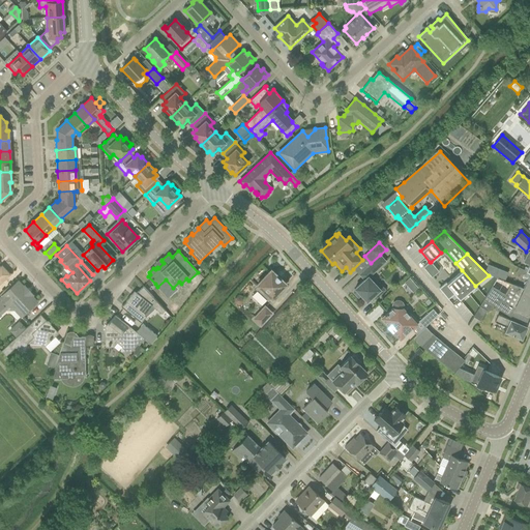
[(374,272),(386,262),(380,255),(371,263),(367,266),(374,272)]
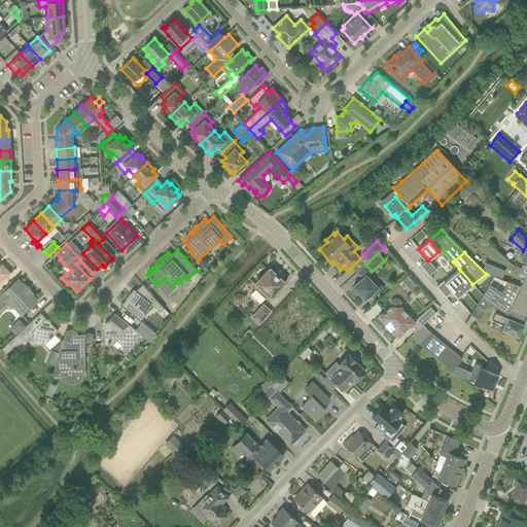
[(427,260),(421,266),(429,276),(435,270),(428,260),(427,260)]
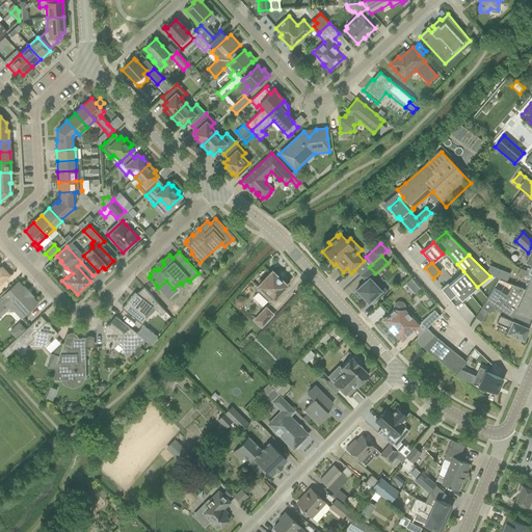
[(489,266),(486,272),(488,274),(499,278),(506,282),(509,273),(489,266)]
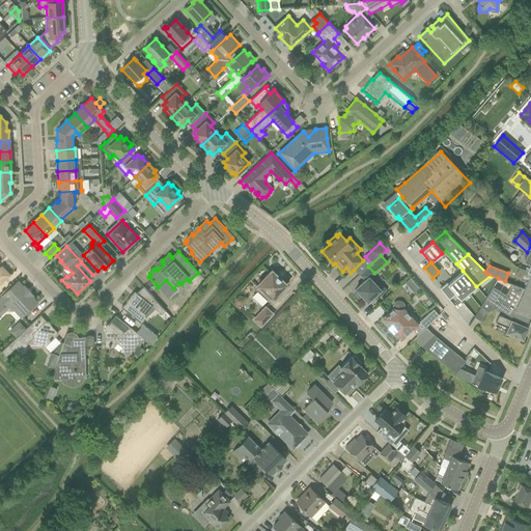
[(0,282),(8,275),(2,268),(0,269),(0,282)]
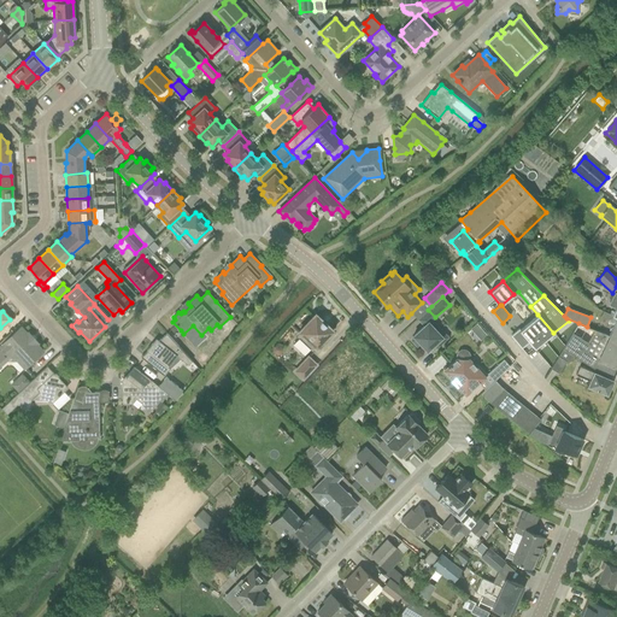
[(616,317),(612,315),(604,312),(601,317),(615,324),(609,336),(616,340),(616,317)]
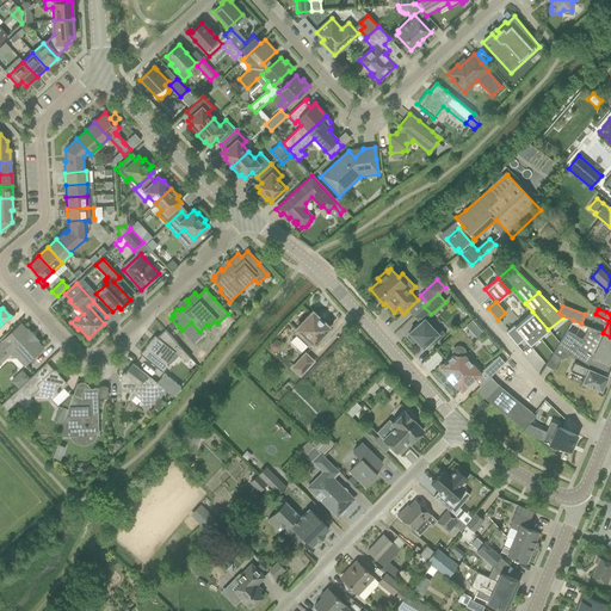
[(313,346),(329,328),(312,312),(294,331),(295,332),(294,334),(309,349),(312,345),(313,346)]
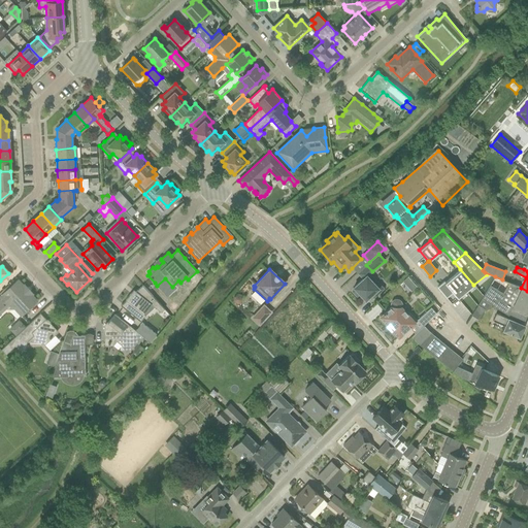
[(460,269),(453,276),(465,292),(473,285),(460,269)]
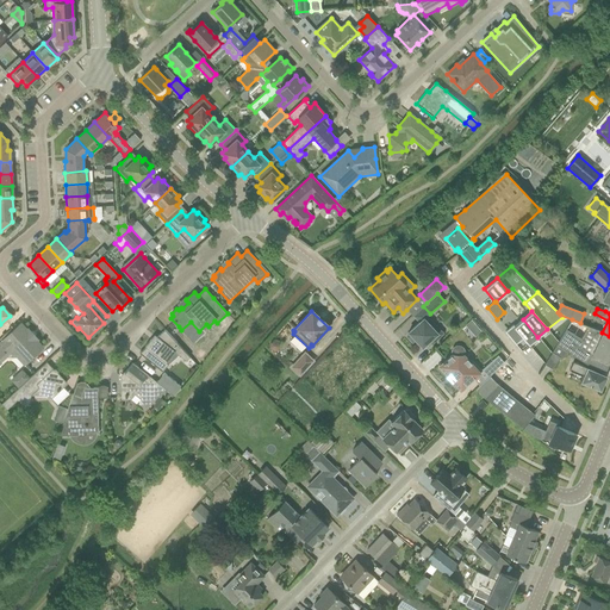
[(417,324),(408,332),(422,347),(429,341),(429,342),(431,344),(440,337),(428,325),(431,322),(428,317),(427,316),(418,323),(417,324)]
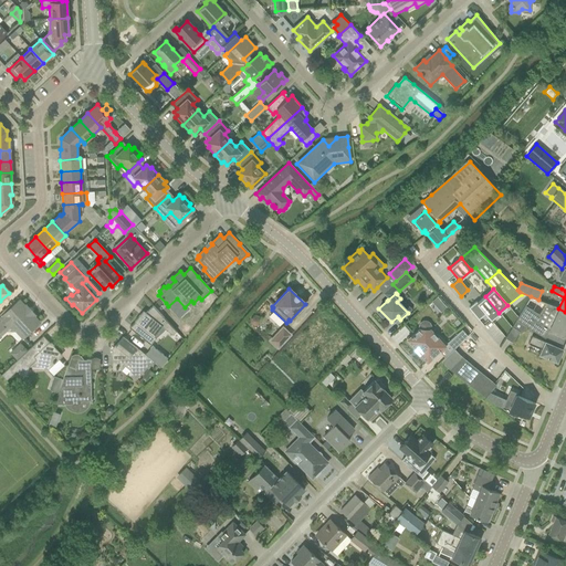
[(477,302),(469,307),(478,320),(485,314),(490,320),(499,313),(485,296),(477,303),(477,302)]
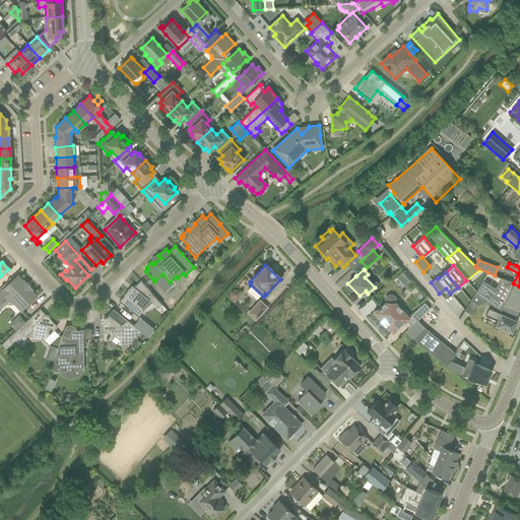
[(19,311),(36,296),(17,276),(0,291),(0,309),(6,305),(13,305),(19,311)]
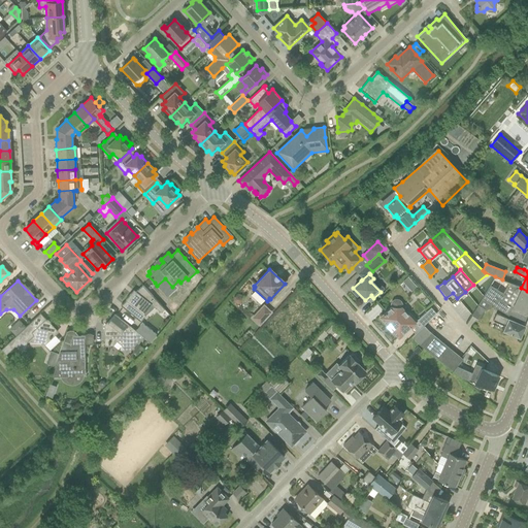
[(121,305),(129,312),(139,321),(145,316),(143,314),(151,304),(160,312),(164,309),(150,293),(142,286),(142,285),(132,295),(130,294),(125,300),(126,301),(121,305)]
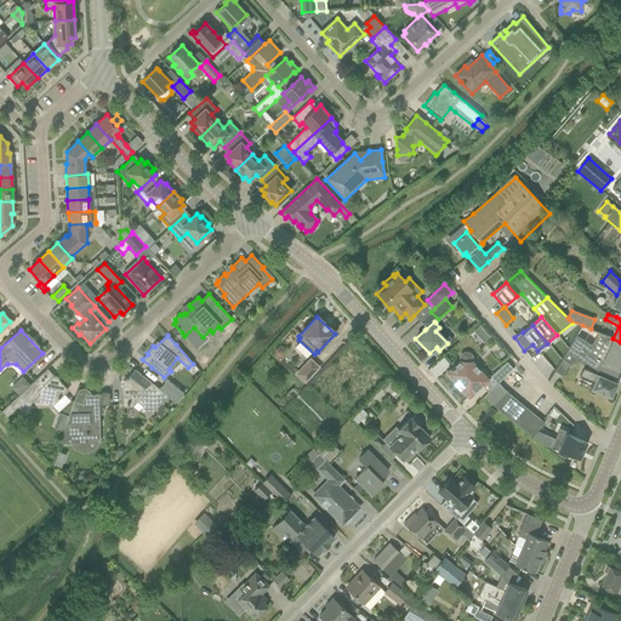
[(616,380),(620,371),(620,370),(620,342),(613,339),(604,335),(600,343),(608,347),(600,362),(590,354),(593,347),(576,336),(567,351),(597,371),(616,380)]
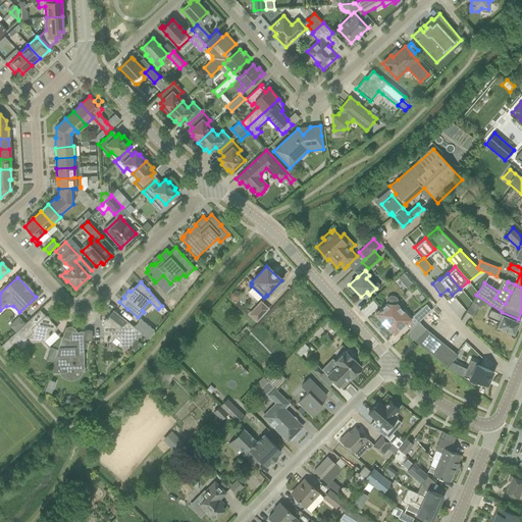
[(231,295),(230,297),(230,299),(232,300),(235,301),(237,301),(239,299),(239,297),(239,295),(238,294),(236,293),(232,293),(231,295)]
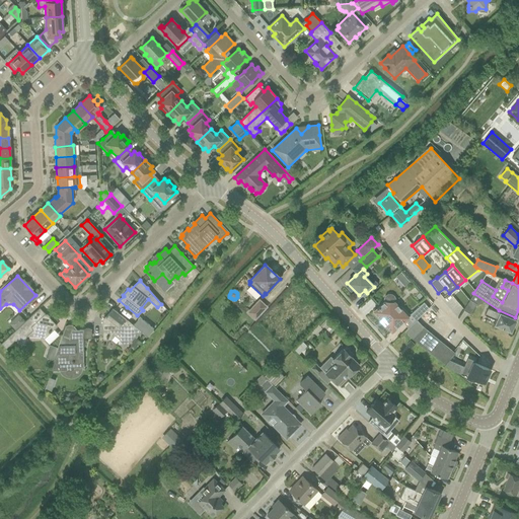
[(480,304),(483,300),(473,293),(463,310),(469,314),(476,304),(477,305),(480,304)]
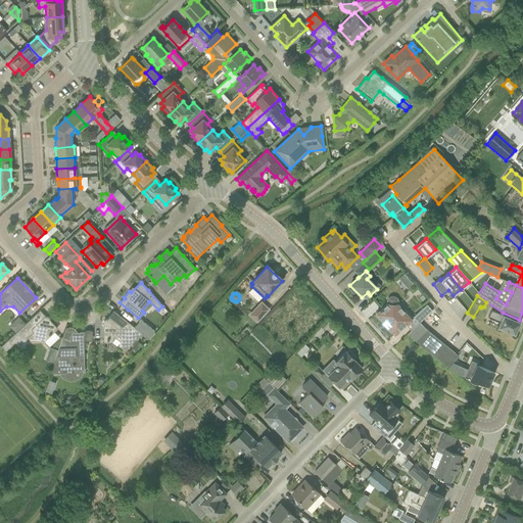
[(396,298),(394,297),(390,296),(388,298),(386,299),(386,301),(386,305),(377,315),(394,334),(402,327),(401,327),(405,324),(406,325),(411,320),(406,315),(408,313),(403,308),(402,311),(397,305),(398,304),(398,301),(396,298)]
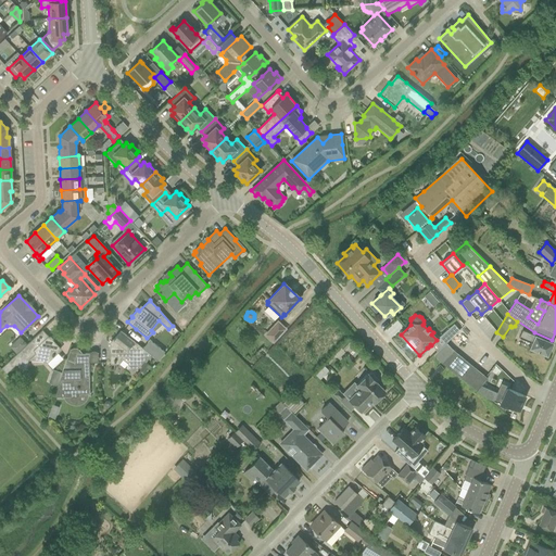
[(273,343),(287,329),(277,320),(264,335),(273,343)]
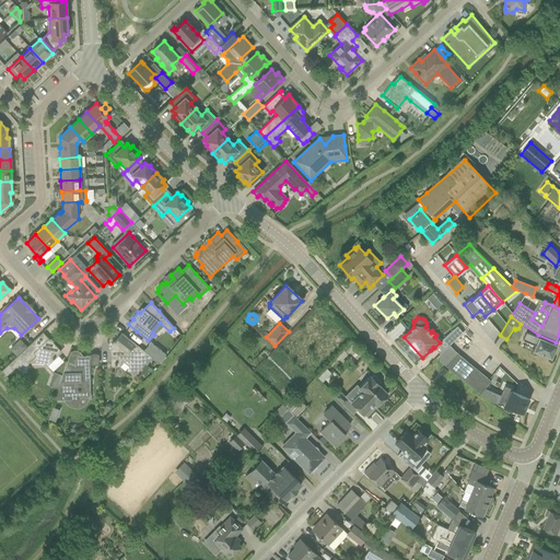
[(448,346),(462,333),(456,326),(442,339),(448,346)]
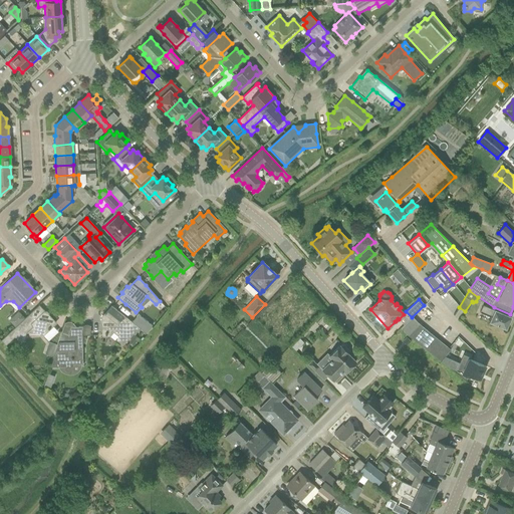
[(49,327),(55,322),(39,305),(1,340),(6,345),(14,337),(19,342),(25,337),(25,333),(40,334),(41,333),(43,335),(50,328),(49,327)]
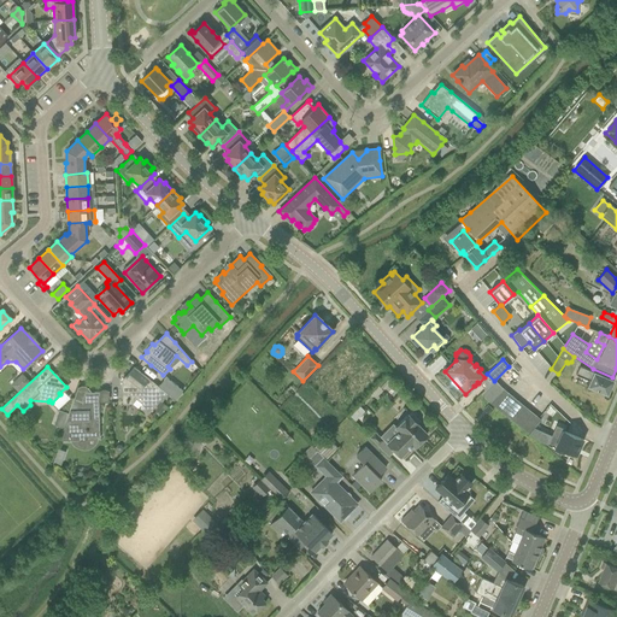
[(612,381),(611,380),(580,366),(575,375),(589,381),(588,387),(606,395),(612,381)]
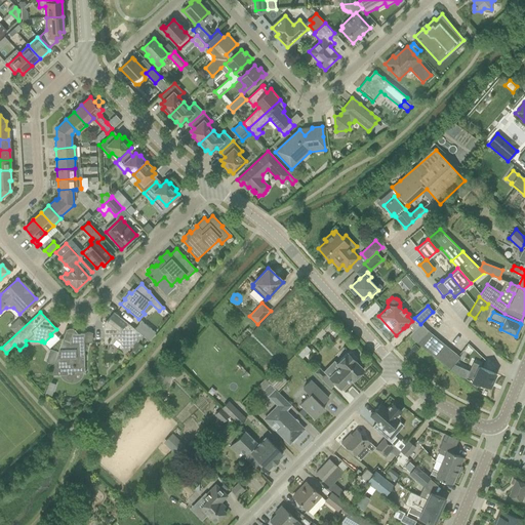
[(134,329),(122,319),(114,313),(105,323),(105,328),(107,329),(106,330),(105,330),(105,342),(112,341),(114,338),(121,344),(120,345),(120,349),(125,353),(131,345),(132,346),(136,340),(137,341),(143,335),(134,329)]
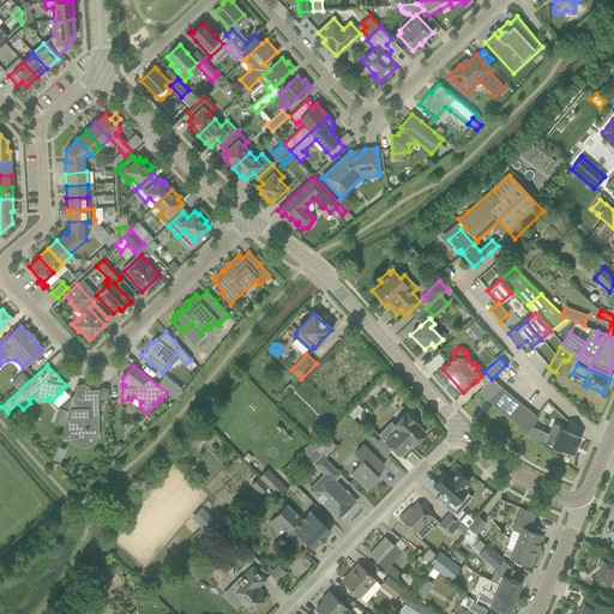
[(17,389),(29,379),(22,372),(11,381),(17,389)]
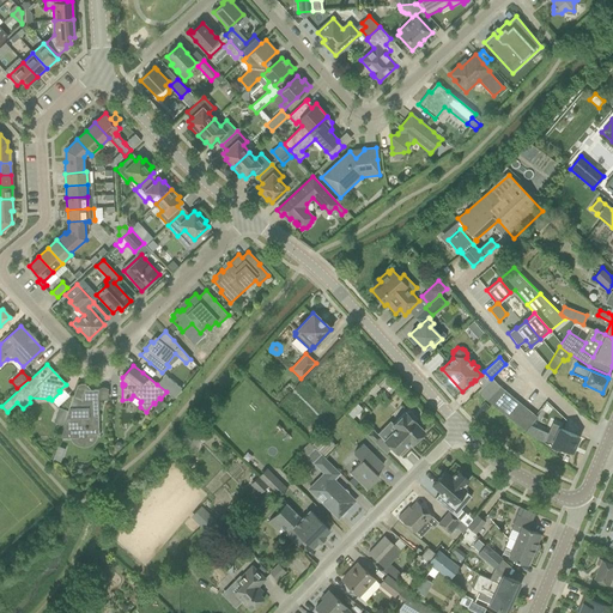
[(164,375),(157,384),(167,392),(174,398),(181,388),(164,375)]
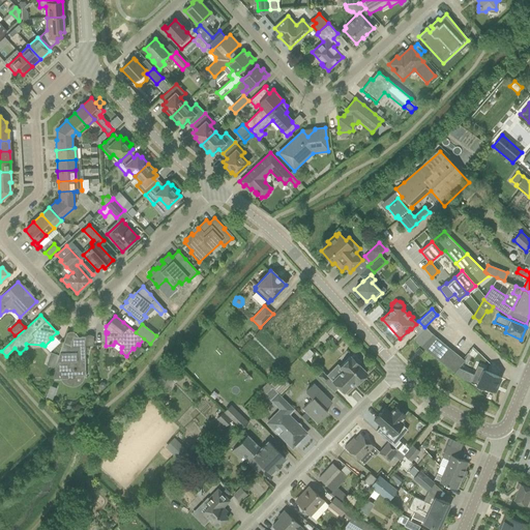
[(465,360),(433,334),(424,327),(413,339),(420,346),(453,373),(463,363),(465,360)]
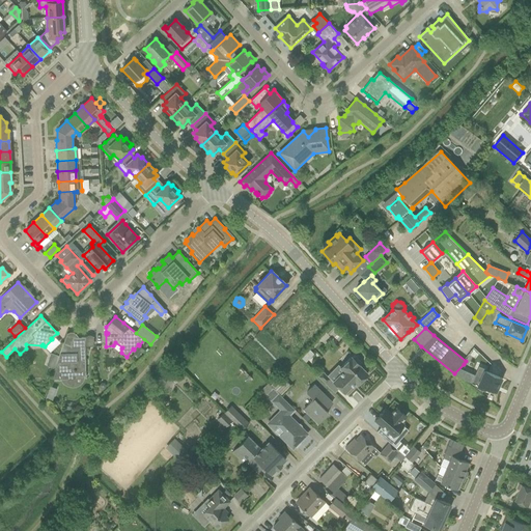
[(60,353),(51,380),(60,380),(66,380),(70,382),(73,382),(75,380),(75,376),(84,376),(85,376),(85,352),(85,347),(85,341),(85,337),(81,337),(81,338),(78,338),(77,338),(74,337),(71,345),(63,343),(64,342),(63,342),(60,353)]
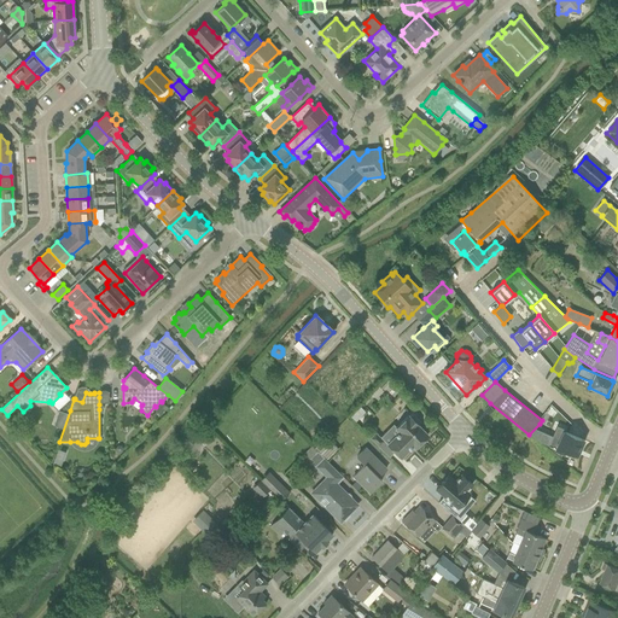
[(355,412),(350,417),(355,423),(360,418),(355,412)]
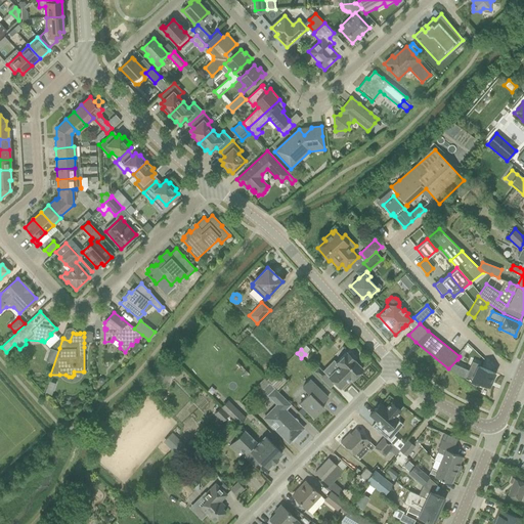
[(355,360),(355,357),(350,352),(347,353),(347,352),(346,353),(346,352),(335,363),(338,366),(329,377),(340,388),(350,379),(352,380),(362,368),(355,361),(355,360)]
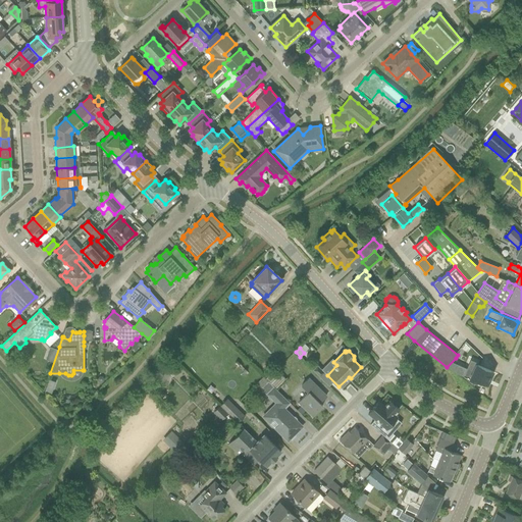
[(461,366),(461,362),(456,358),(447,367),(457,374),(476,382),(477,380),(487,385),(492,372),(476,365),(476,363),(470,360),(467,367),(461,366)]
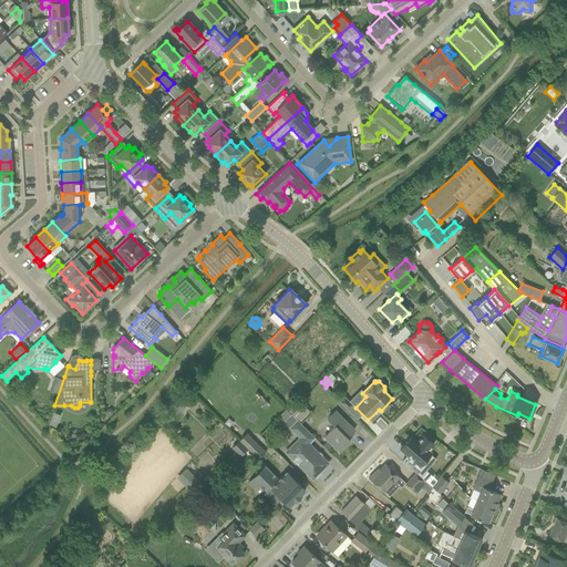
[(347,410),(352,405),(344,398),(339,402),(347,410)]
